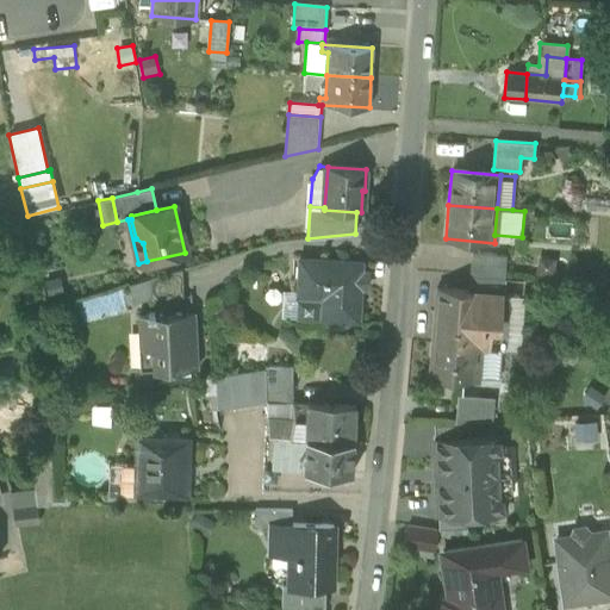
[(471,253),(468,277),(503,279),(504,255),(471,253)]
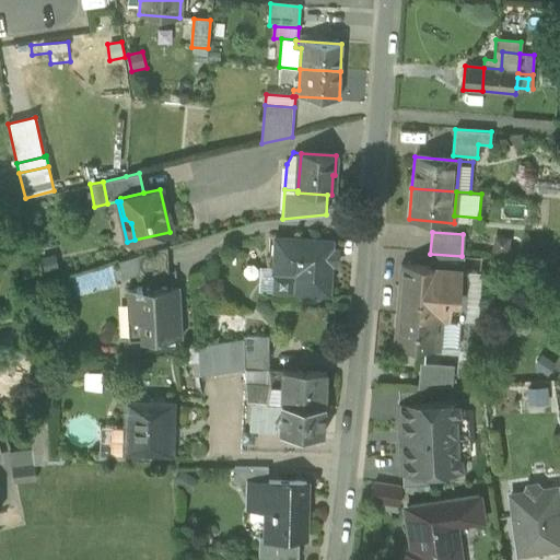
[(511,238),(493,236),(491,255),(508,257),(511,238)]
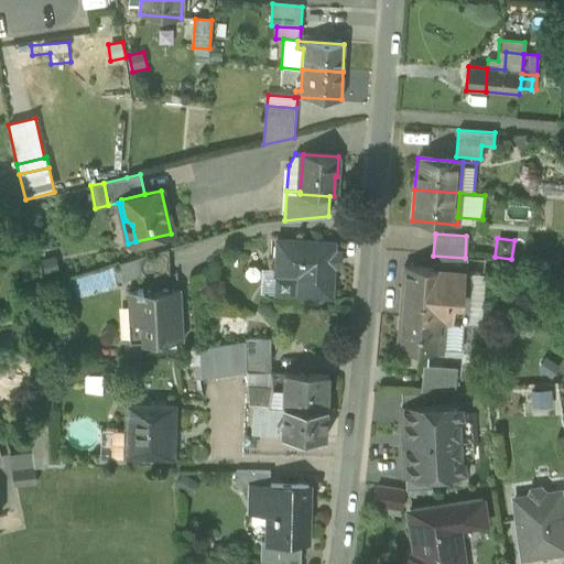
[(334,242),(277,240),(275,269),(273,294),(331,297),(334,242)]
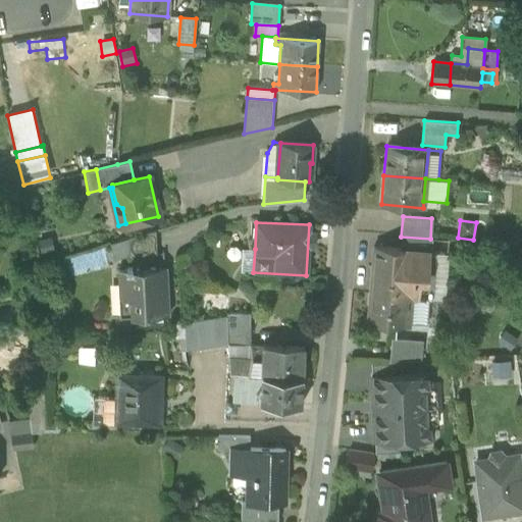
[(128,238),(129,255),(156,254),(155,229),(128,238)]
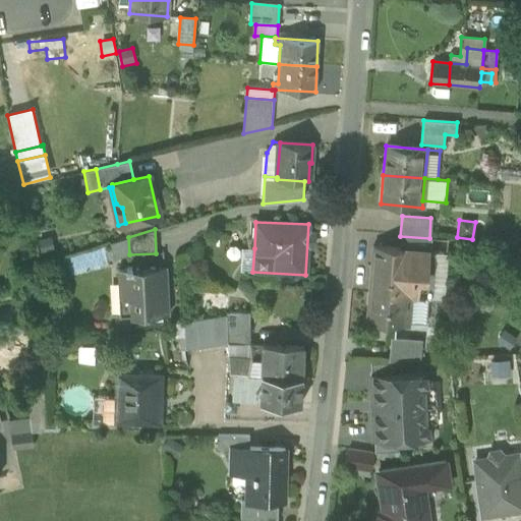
[(430,238),(429,238),(400,236),(399,248),(429,250),(430,238)]
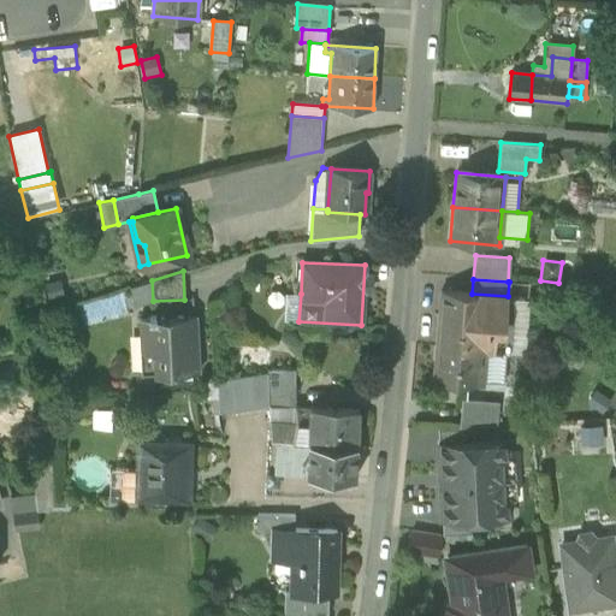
[(153,301),(152,280),(130,286),(135,307),(153,301)]
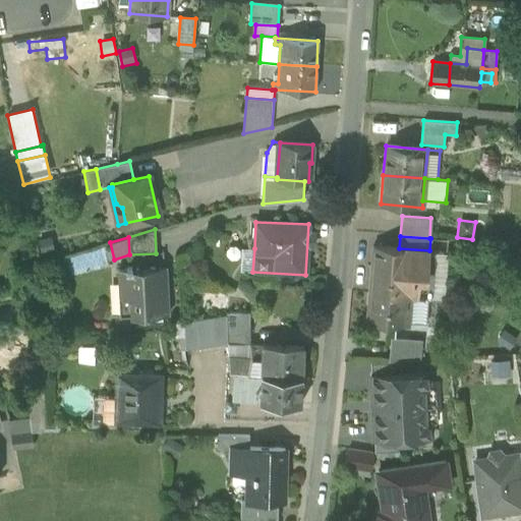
[(372,246),(369,292),(411,296),(425,297),(429,250),(399,248),(372,246)]
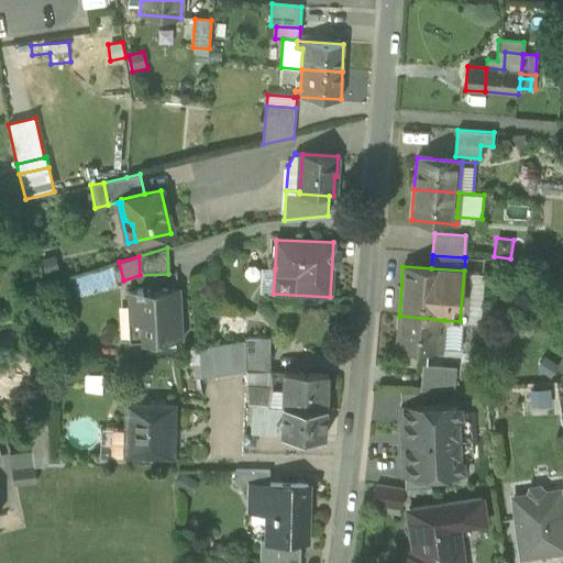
[(258,293),(273,294),(275,268),(260,267),(258,293)]
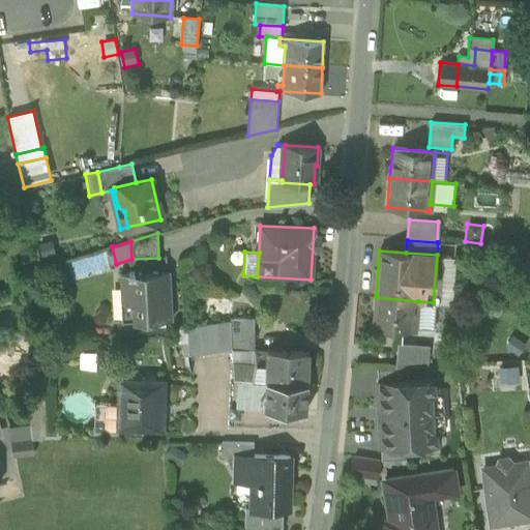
[(433,302),(436,302),(450,303),(454,257),(437,255),(433,302)]
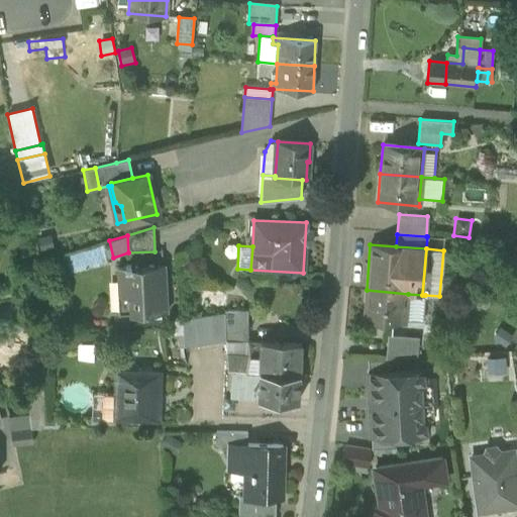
[(116,267),(118,313),(127,312),(162,311),(165,311),(163,265),(116,267)]
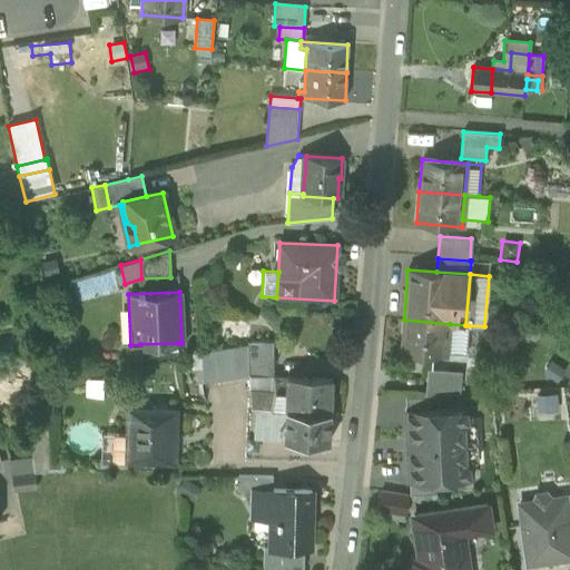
[(446,355),(450,324),(404,320),(401,352),(402,352),(446,355)]
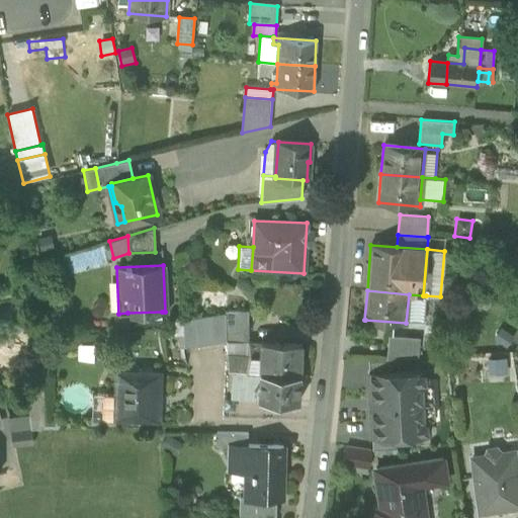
[(406,323),(424,325),(426,295),(423,295),(409,294),(406,323)]
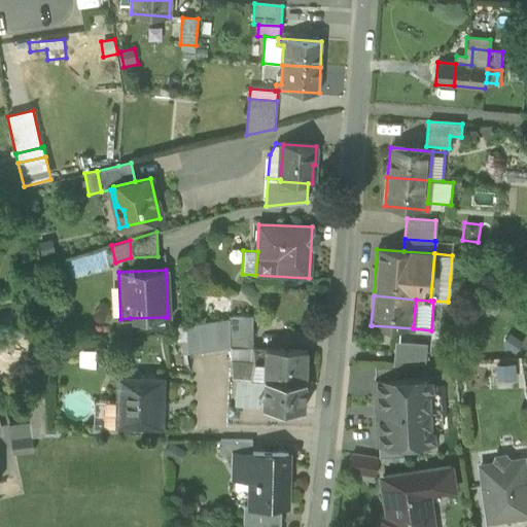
[(230,319),(230,335),(252,334),(251,316),(230,316),(230,319)]
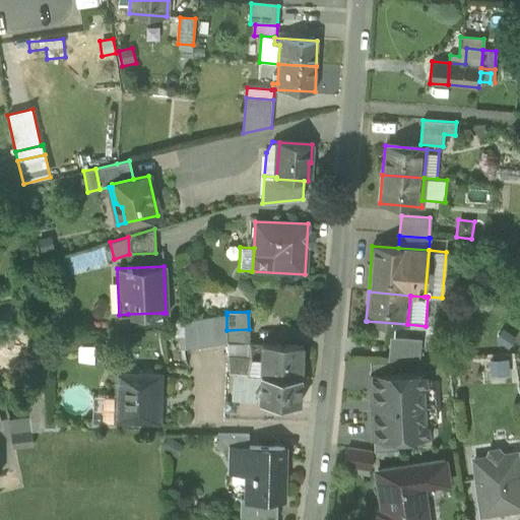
[(163,313),(128,314),(129,321),(163,320),(163,313)]
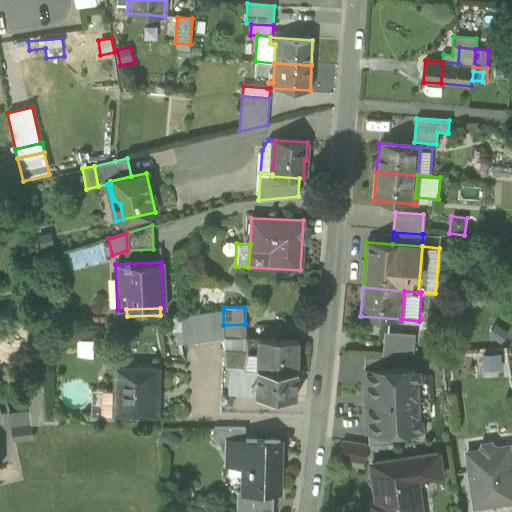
[(179,317),(183,343),(224,336),(223,325),(223,310),(179,317)]
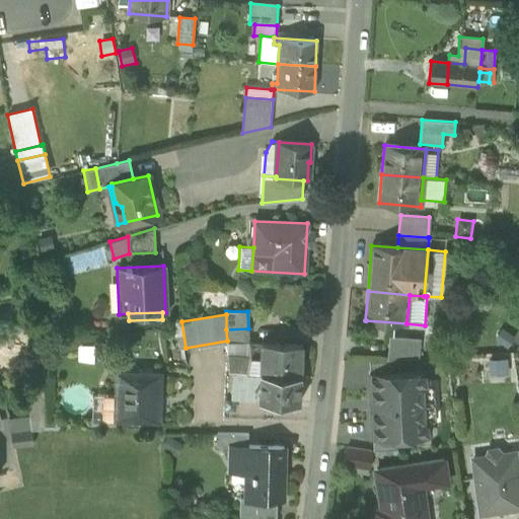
[(249,343),(248,328),(226,329),(227,341),(227,344),(249,343)]
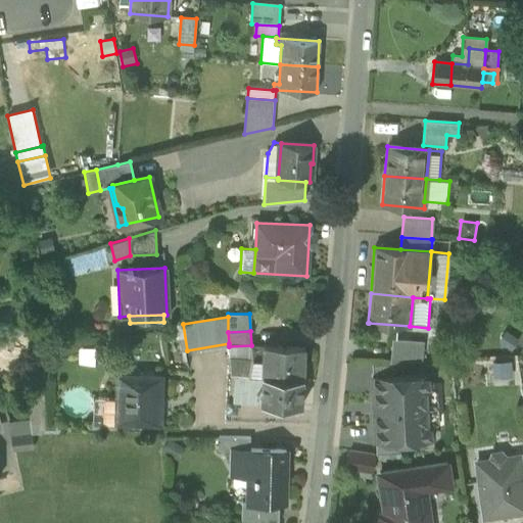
[(520,340),(506,331),(497,343),(512,352),(520,340)]
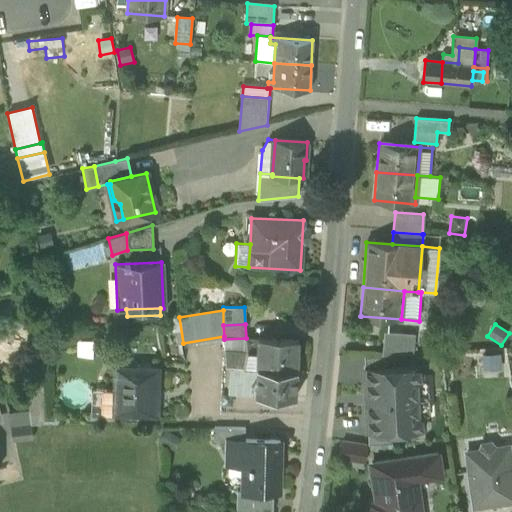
[(383,331),(381,356),(388,355),(412,354),(413,333),(383,331)]
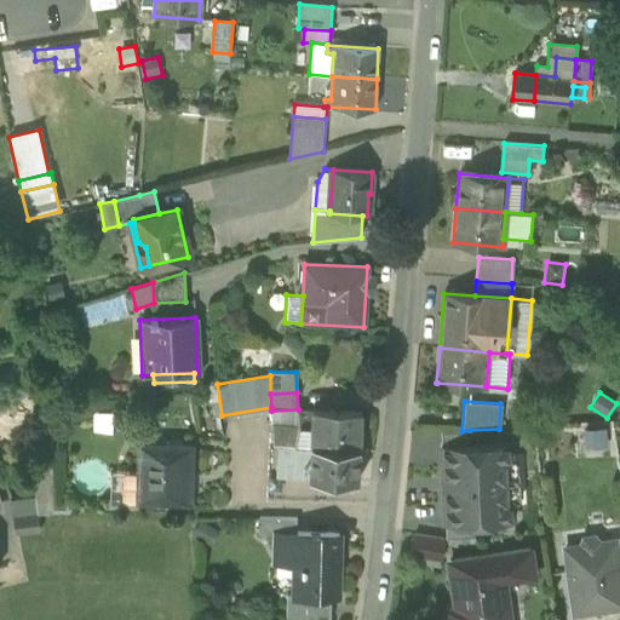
[(271,425),(298,426),(298,409),(271,411),(271,425)]
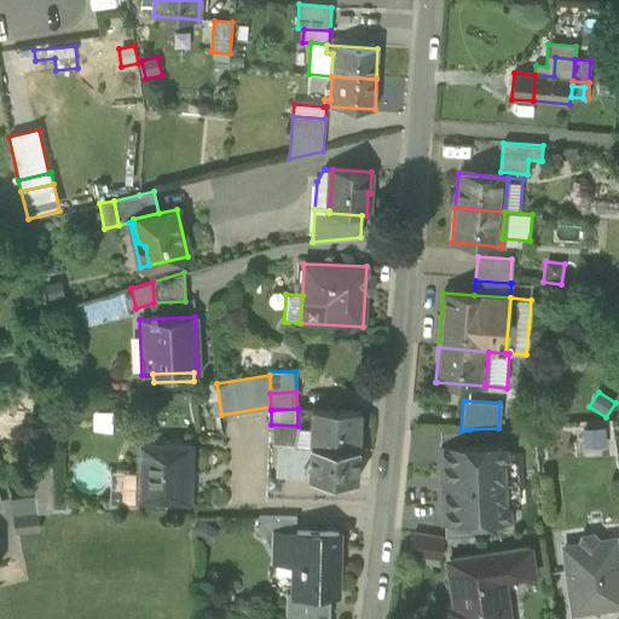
[(312,409),(298,409),(298,426),(311,432),(312,409)]
